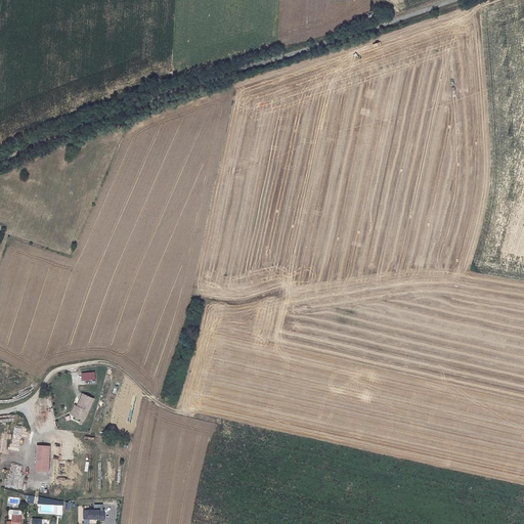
[(94,373),(81,374),(82,381),(95,380),(94,373)]
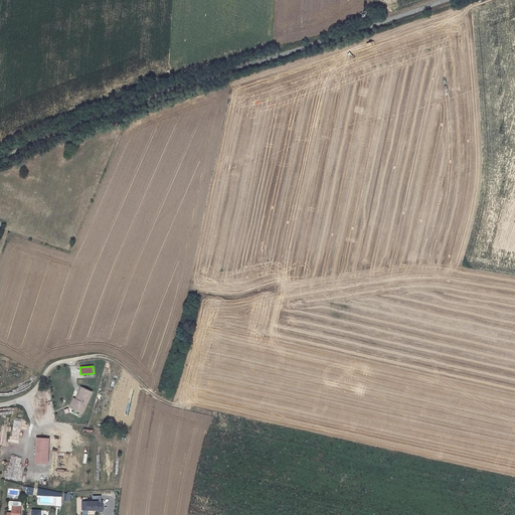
[(82,413),(93,392),(81,387),(75,400),(72,408),(82,413)]
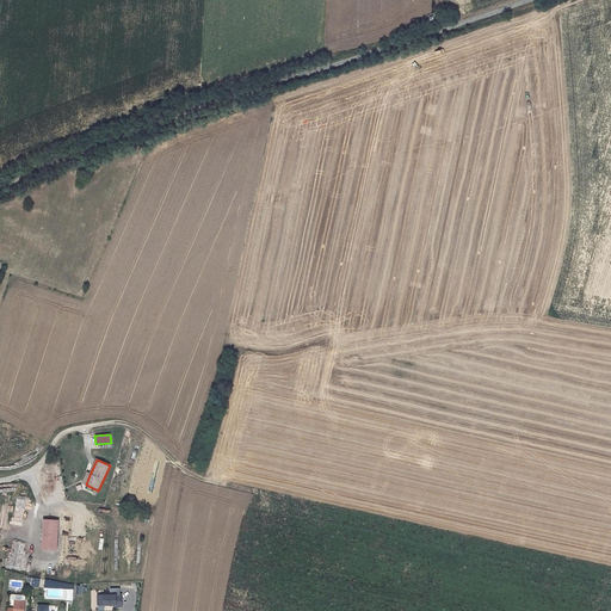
[(59,519),(44,519),(43,549),(57,549),(59,519)]
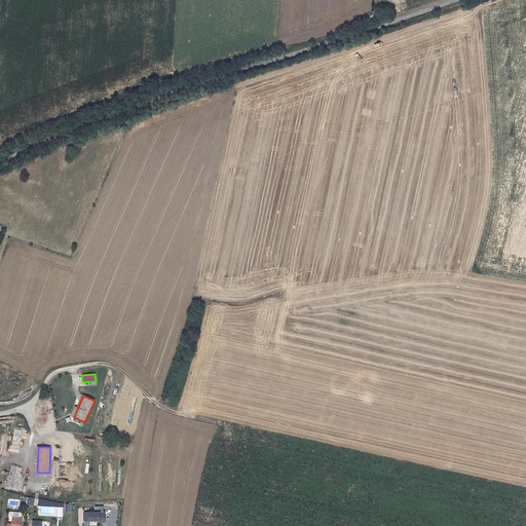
[(25,504),(33,504),(33,497),(26,496),(25,504)]
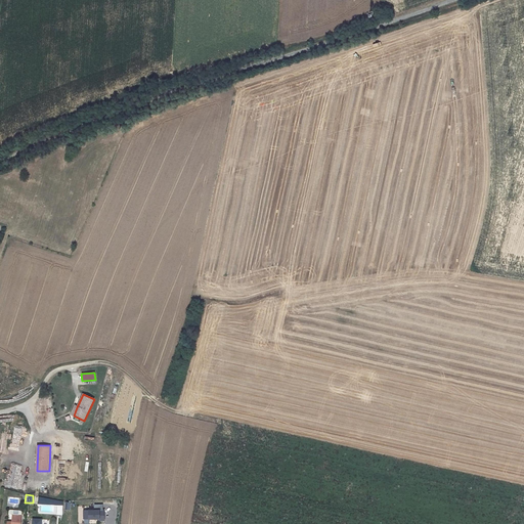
[(64,503),(39,498),(38,513),(61,516),(64,503)]
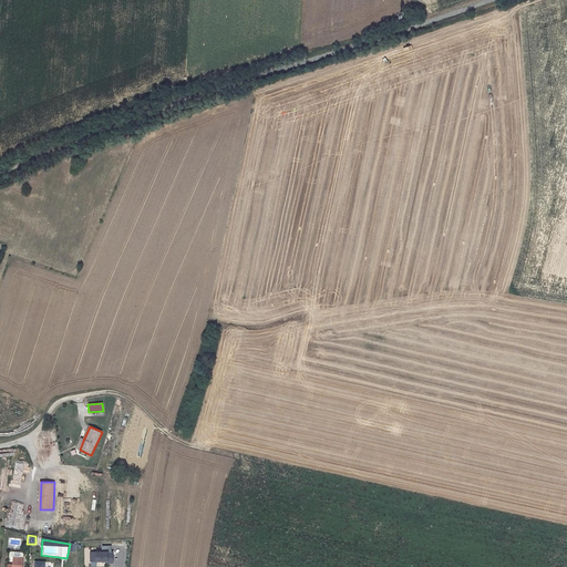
[(102,553),(90,553),(90,562),(107,562),(107,564),(113,564),(112,553),(111,553),(111,546),(102,546),(102,553)]
